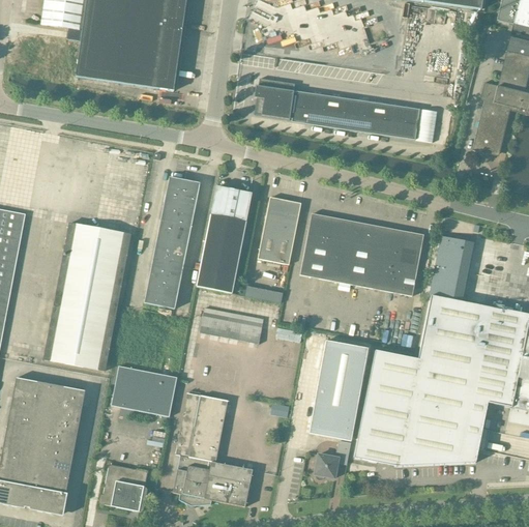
[(45,0),(41,23),(69,26),(67,37),(81,39),(76,75),(141,84),(157,87),(174,89),(182,31),(182,30),(183,19),(186,20),(186,18),(184,18),(186,0),(45,0)]
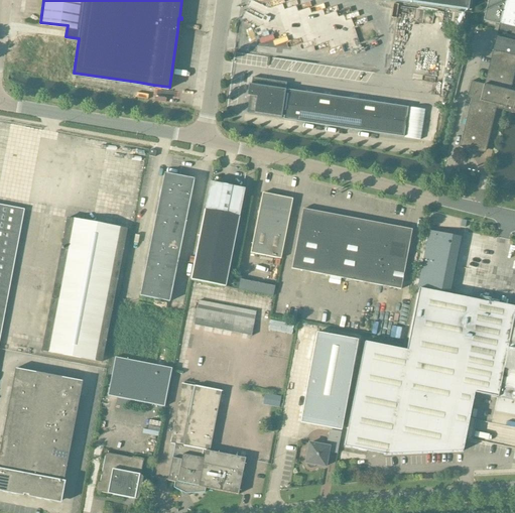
[(488,0),(484,18),(514,26),(514,0),(488,0)]
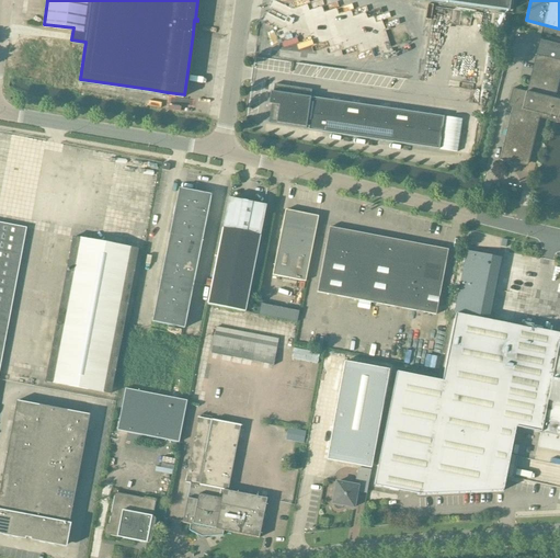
[(532,90),(556,95),(559,78),(559,42),(540,36),(536,53),(540,53),(532,90)]
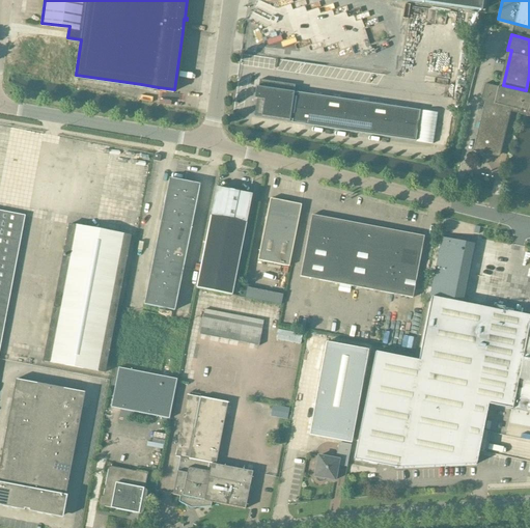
[(390,104),(323,93),(297,90),(295,90),(296,82),(260,77),(259,84),(257,84),(255,96),(257,96),(255,113),(290,118),(290,117),(293,117),(293,120),(386,134),(390,104)]
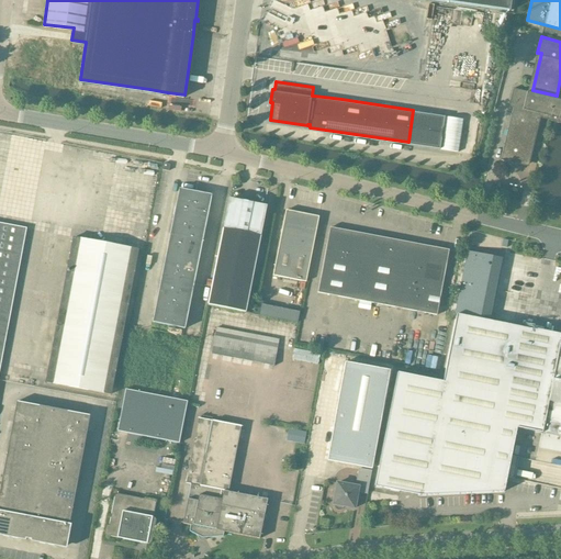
[(560,97),(557,96),(533,90),(514,86),(509,103),(514,104),(501,157),(526,163),(538,111),(560,116),(560,97)]
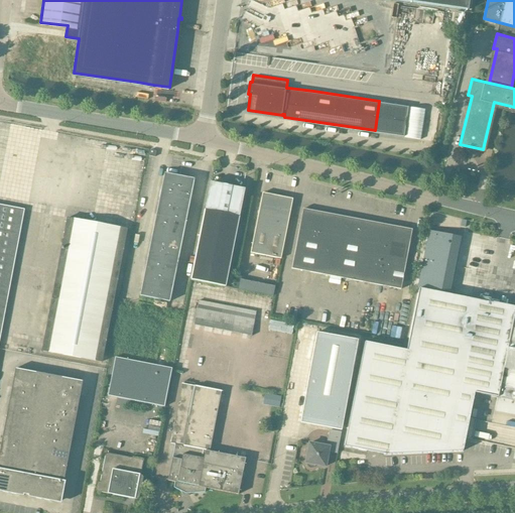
[(165,171),(162,185),(177,188),(180,173),(165,171)]
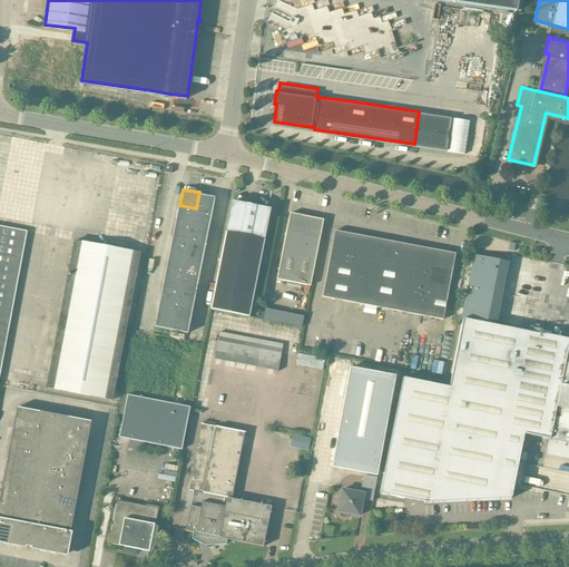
[(215,195),(199,192),(196,208),(212,212),(215,195)]
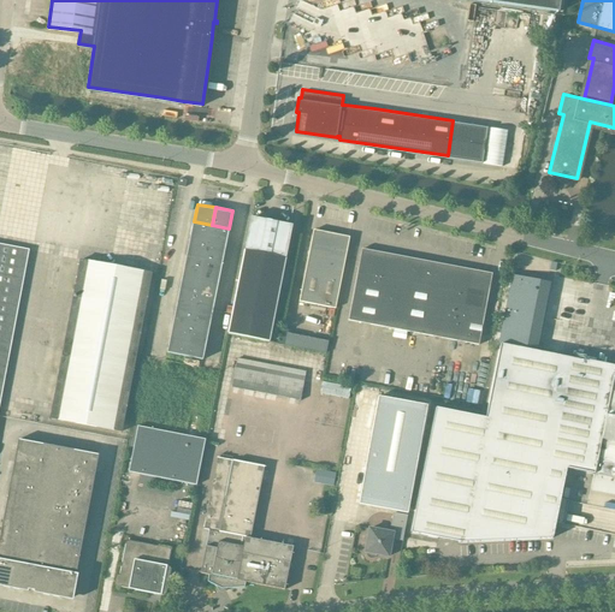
[(270,339),(287,256),(293,223),(253,215),(246,248),(229,331),(270,339)]
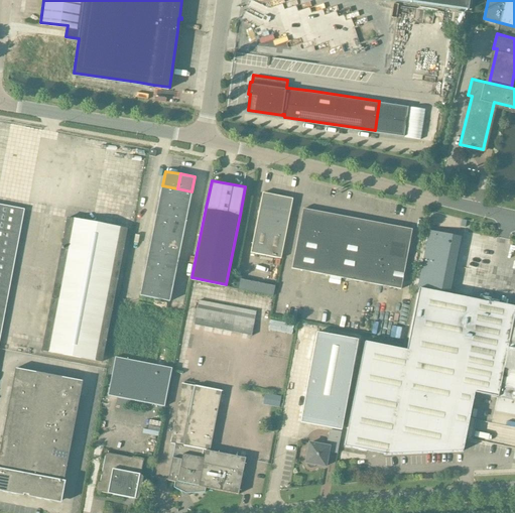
[(162,185),(159,200),(174,203),(177,188),(162,185)]
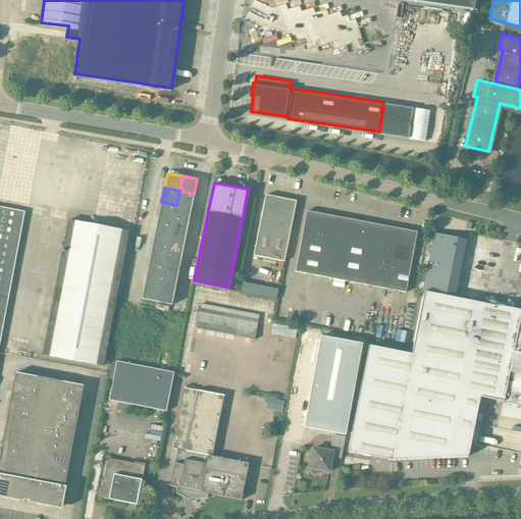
[(194,194),(179,191),(176,205),(192,208),(194,194)]
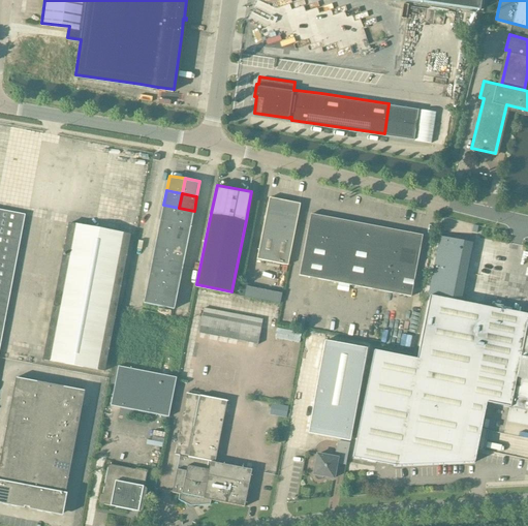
[(289,263),(301,202),(270,195),(258,257),(289,263)]
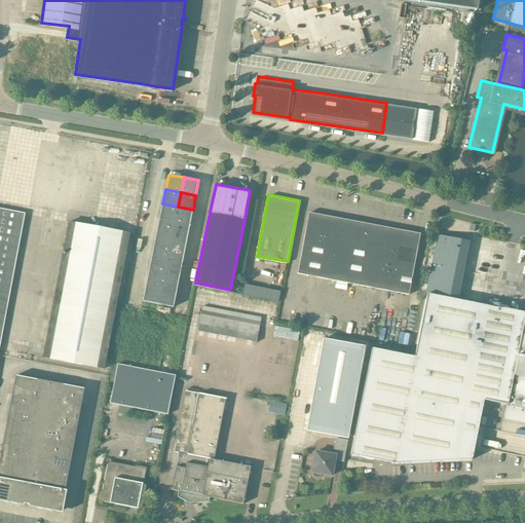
[(175,220),(178,207),(162,203),(160,217),(175,220)]
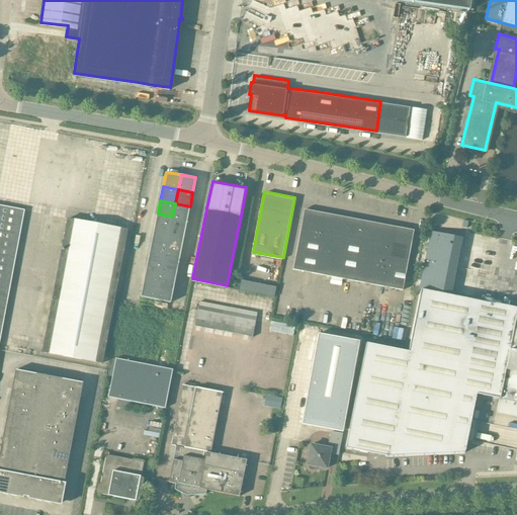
[(0,338),(7,301),(24,209),(0,203),(0,338)]
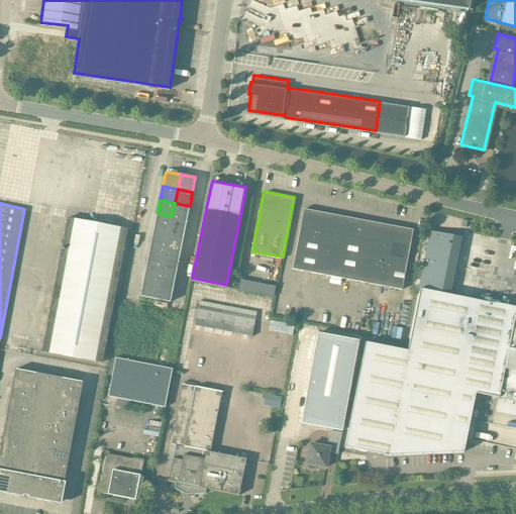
[(190,206),(175,203),(172,216),(187,219),(190,206)]
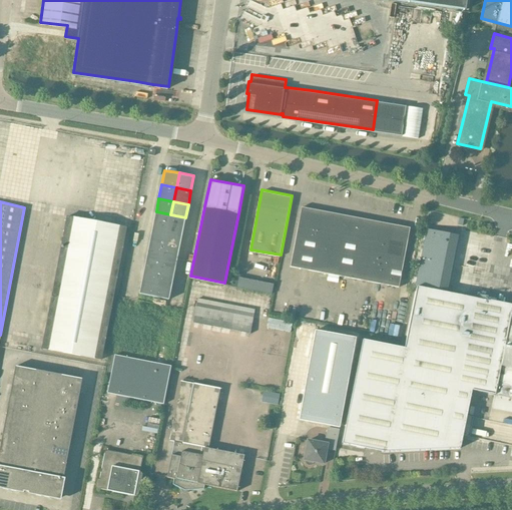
[(308,268),(320,208),(302,205),(291,265),(308,268)]
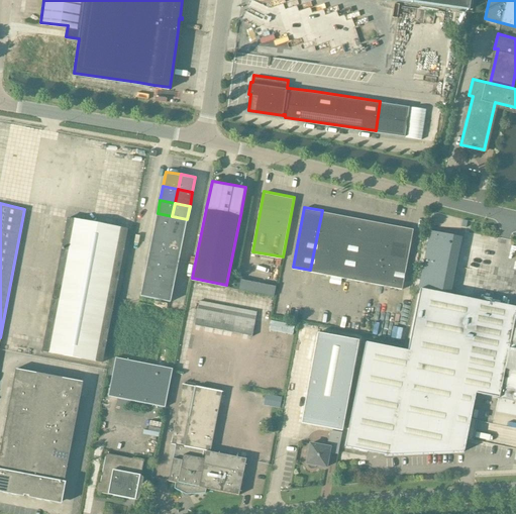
[(414,227),(322,210),(310,270),(403,288),(414,227)]
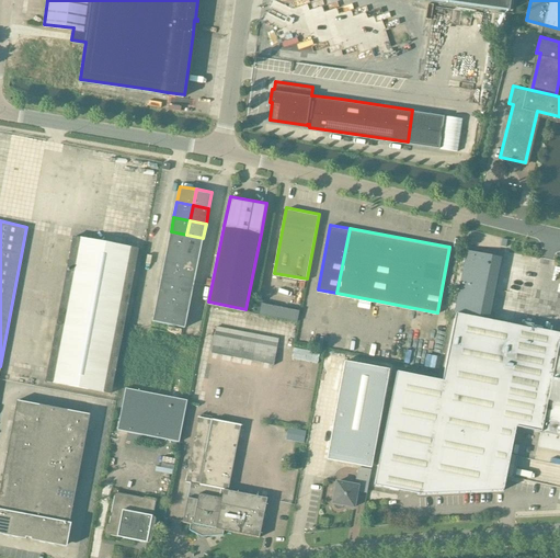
[(182,255),(186,235),(171,231),(167,252),(182,255)]
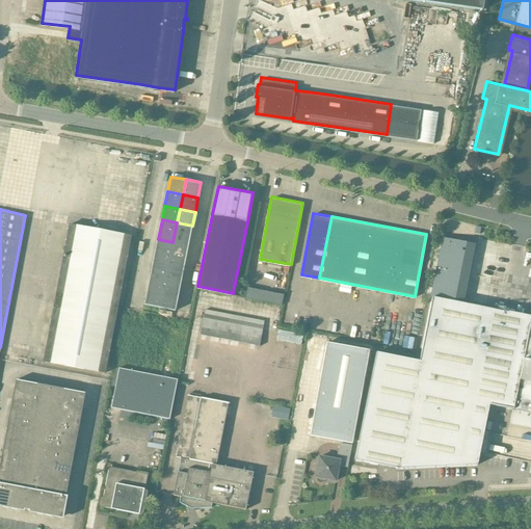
[(49,250),(51,222),(36,222),(35,249),(49,250)]
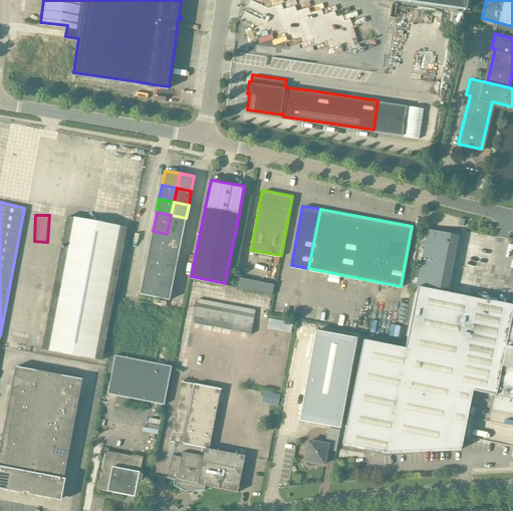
[(186,218),(171,215),(167,234),(182,237),(186,218)]
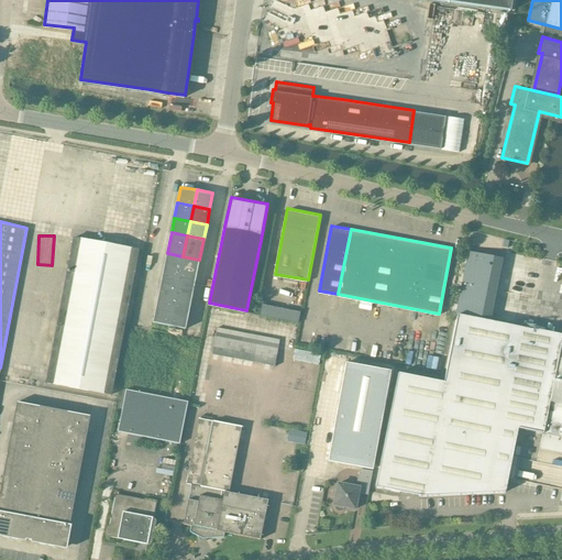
[(139,249),(75,237),(47,381),(112,393),(139,249)]
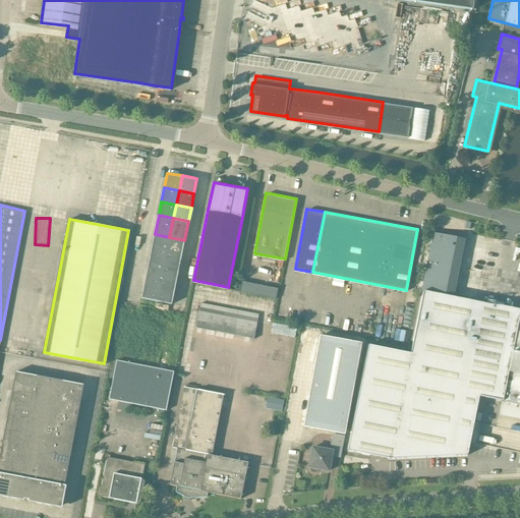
[(422,288),(423,288),(454,294),(465,237),(434,231),(422,288)]
